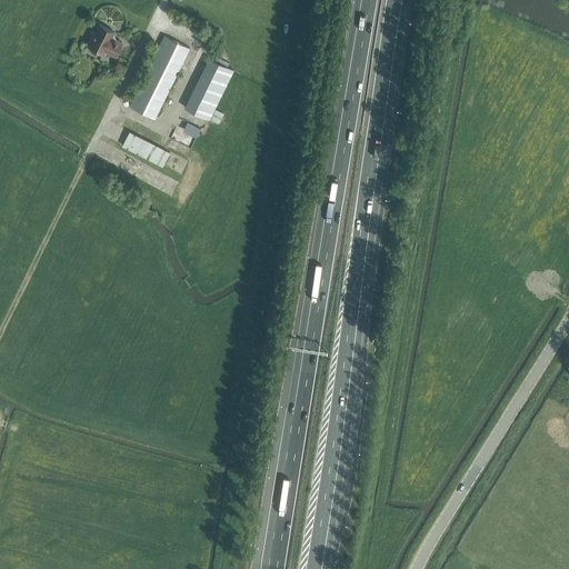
[(103,50),(113,55),(121,41),(110,37),(113,31),(98,23),(87,45),(102,52),(103,50)]
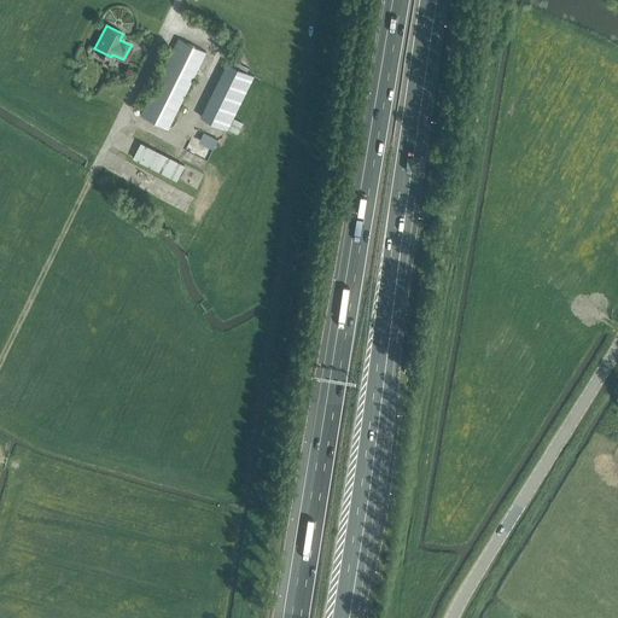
[(170,127),(187,94),(190,91),(191,91),(196,80),(197,80),(199,75),(197,74),(207,52),(178,38),(173,48),(140,114),(169,128),(170,127)]
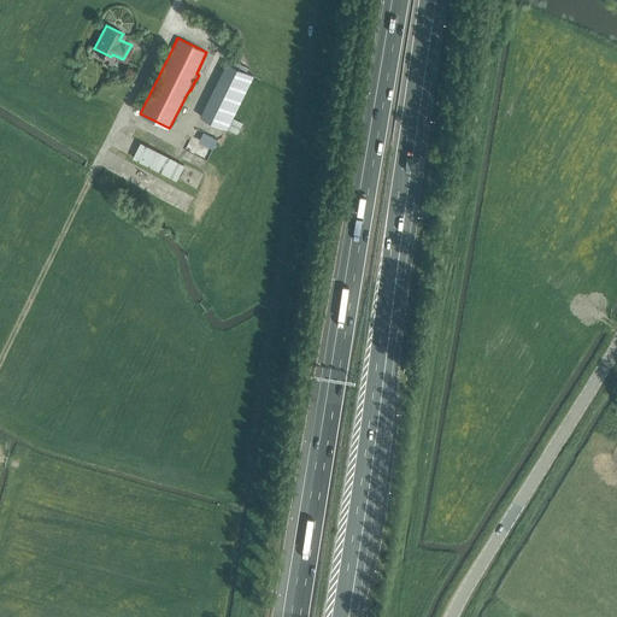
[(200,116),(227,129),(228,129),(254,76),(227,62),(200,116)]
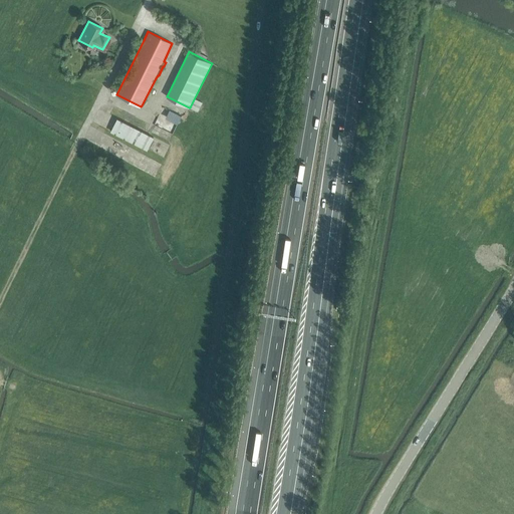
[(181,115),(169,109),(165,117),(177,122),(181,115)]
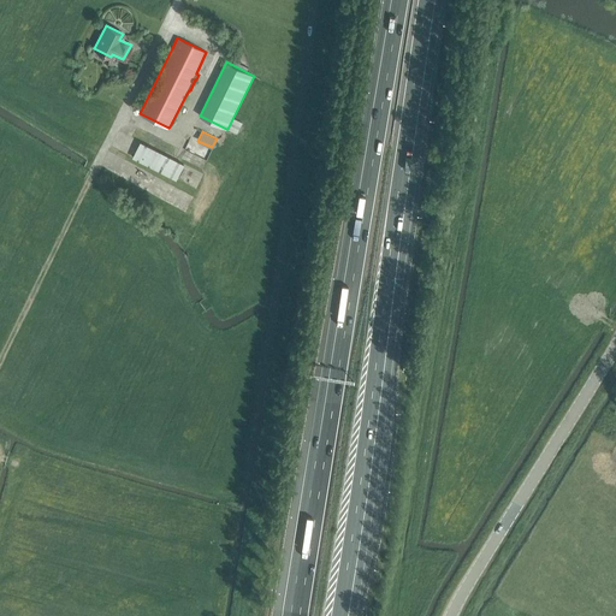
[(175,179),(183,164),(138,141),(131,157),(175,179)]
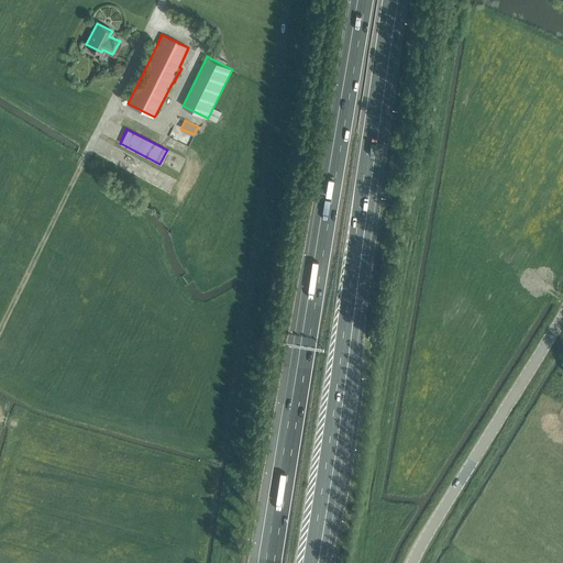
All buildings are outlined.
